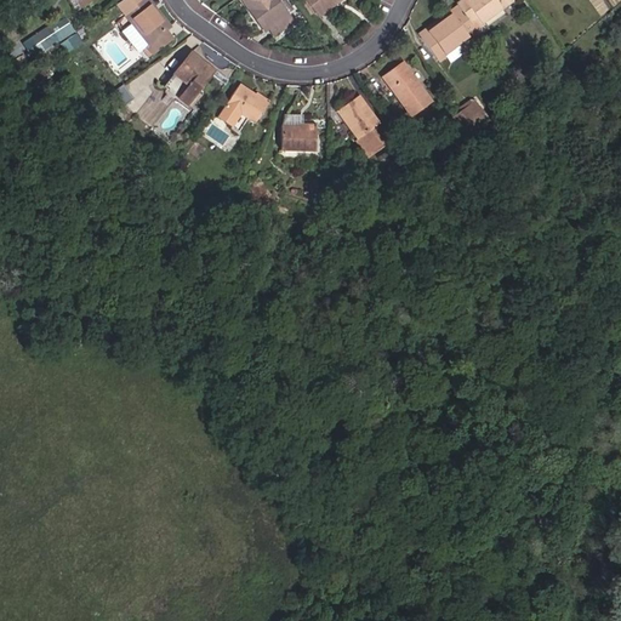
[(73,0),(79,10),(84,7),(95,0),(73,0)]
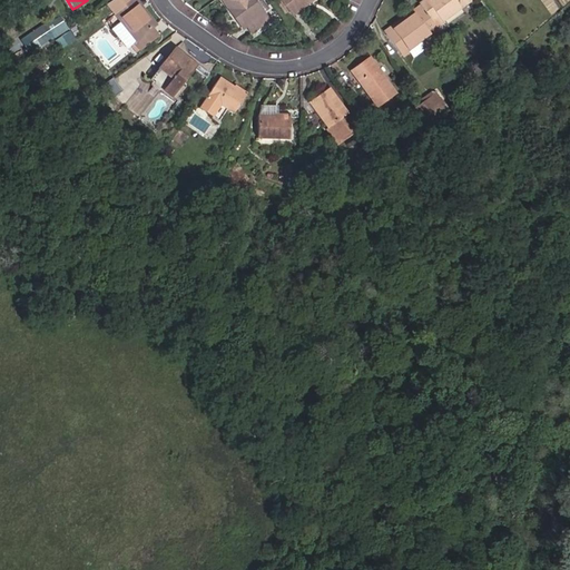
[(157,25),(136,0),(119,15),(124,21),(139,39),(137,41),(144,49),(164,32),(157,25)]
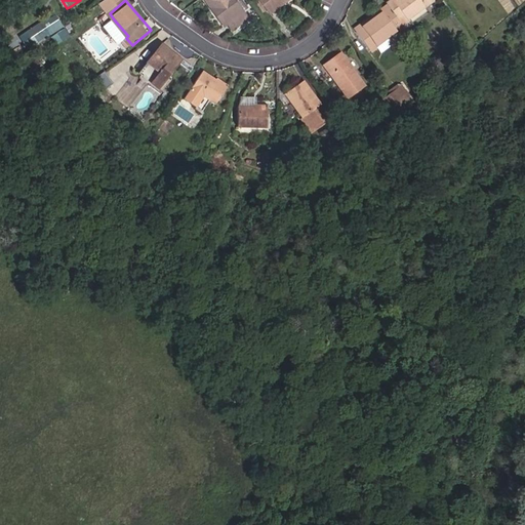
[(128,0),(125,0),(145,23),(147,21),(128,0)]
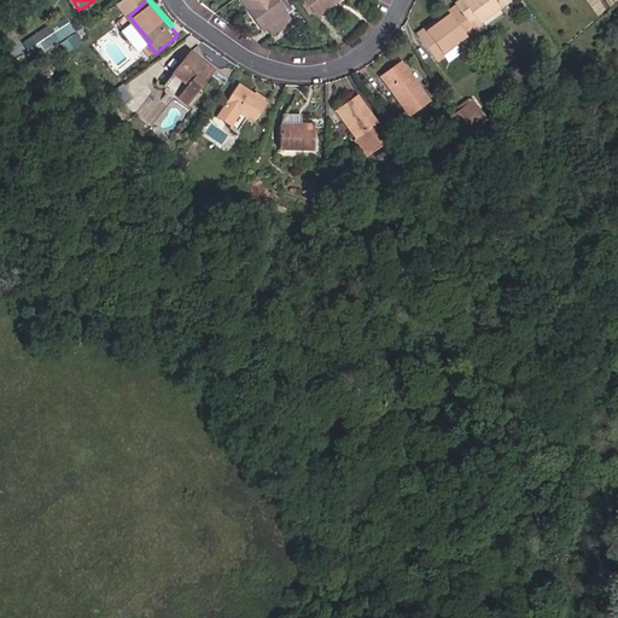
[(298,21),(283,0),(260,0),(254,5),(261,16),(264,12),(279,33),(298,21)]
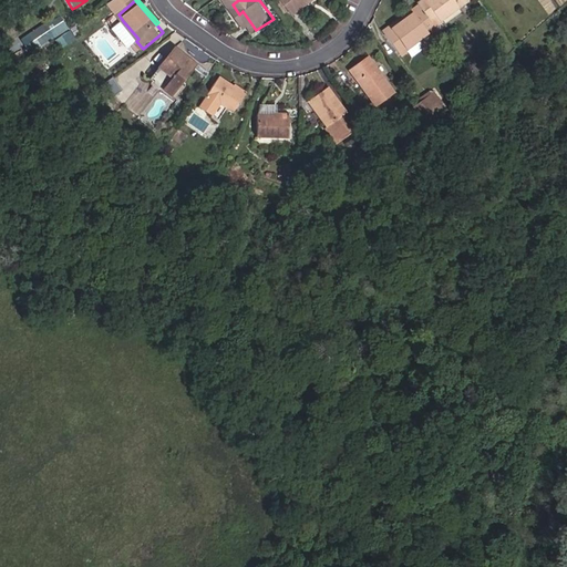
[(419,4),(429,20),(435,17),(439,21),(470,0),(416,0),(419,4)]
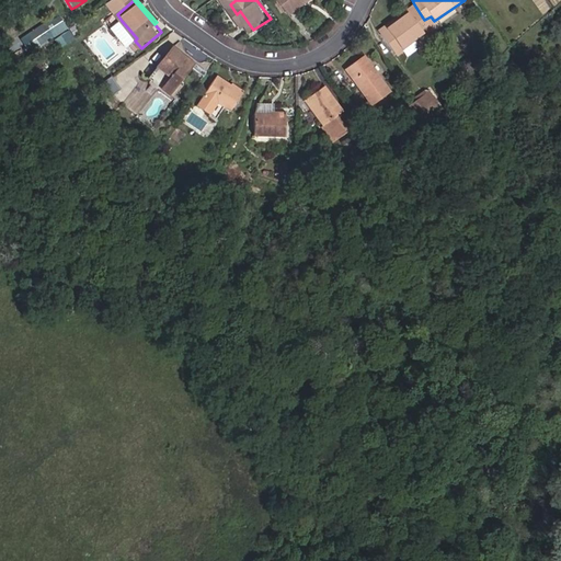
[(421,37),(432,31),(424,20),(414,4),(402,13),(381,30),(395,48),(418,31),(421,37)]
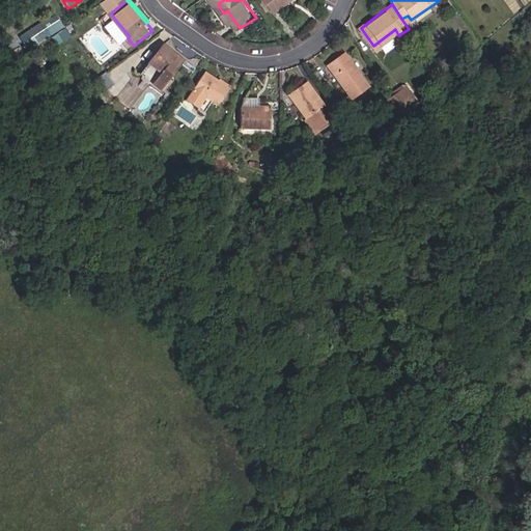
[(357,22),(361,28),(381,12),(376,8),(357,22)]
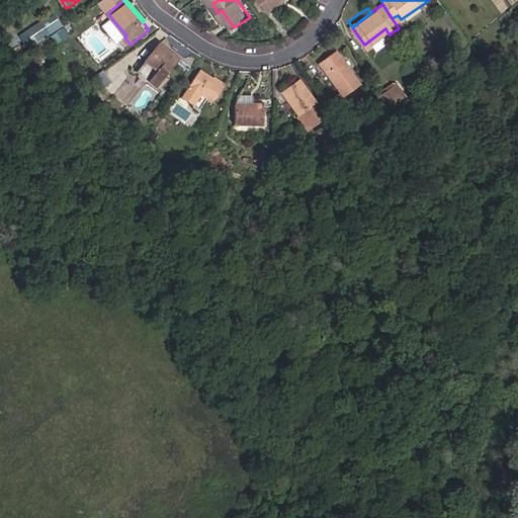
[(51,34),(57,45),(70,35),(56,14),(21,35),(29,49),(51,34)]
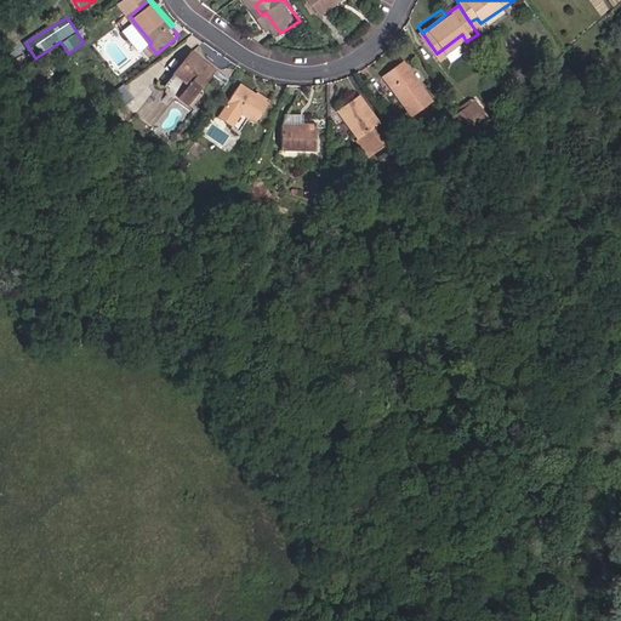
[(126,30),(143,51),(149,45),(152,43),(135,23),(126,30)]
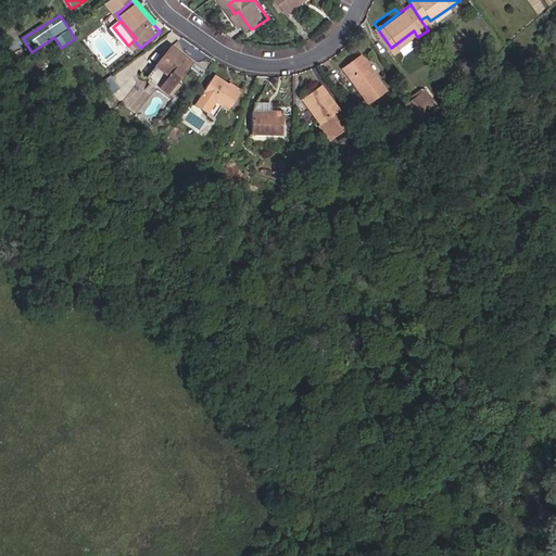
[(419,40),(417,37),(414,30),(391,48),(393,51),(405,42),(408,48),(419,40)]
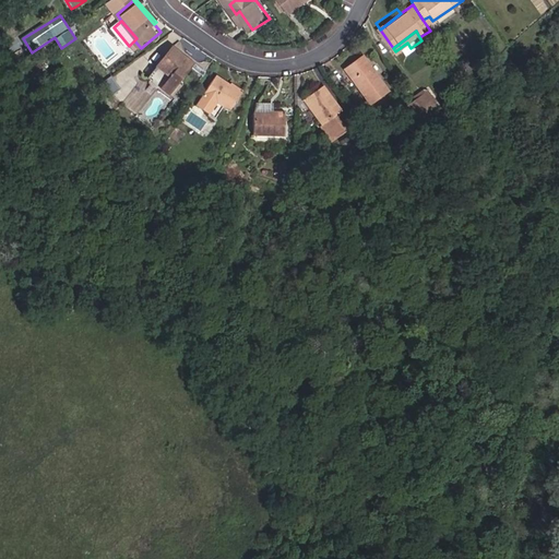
[(197,66),(175,45),(146,76),(173,100),(183,87),(179,84),(197,66)]
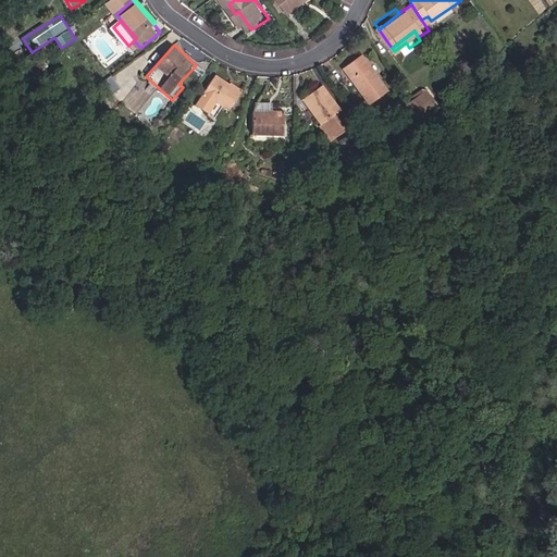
[(366,56),(347,69),(372,102),(390,90),(366,56)]
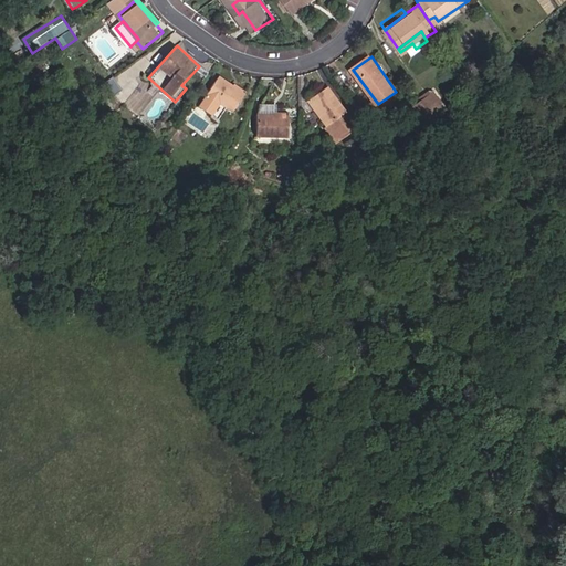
[(205,107),(231,123),(238,111),(249,92),(224,76),(212,95),(205,107)]
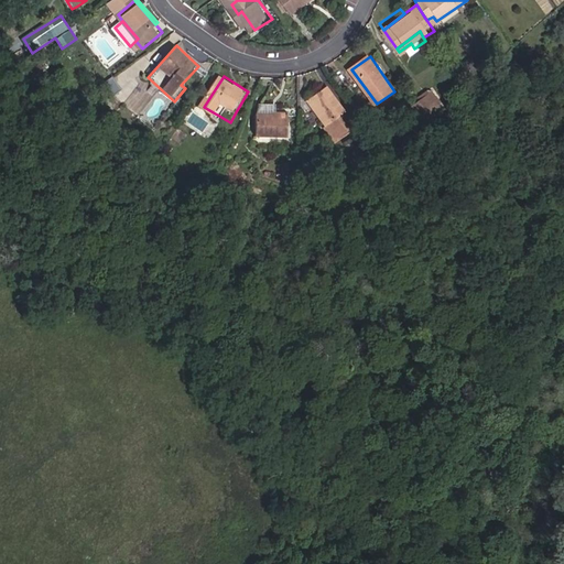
[(112,80),(100,89),(110,101),(121,93),(112,80)]
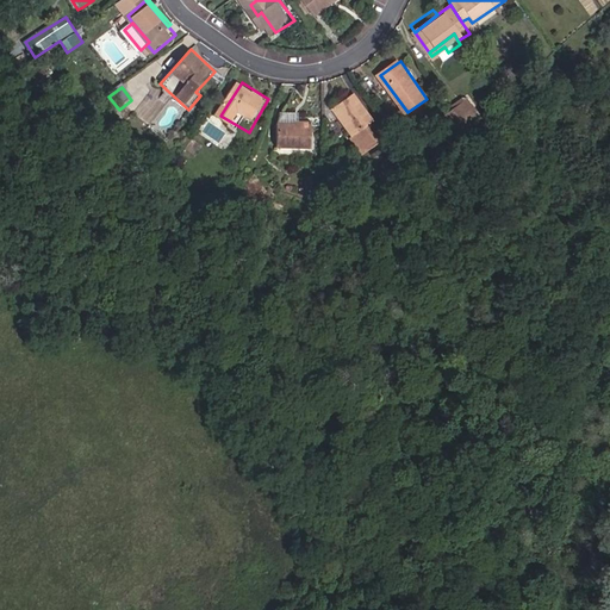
[(358,132),(366,126),(377,119),(355,93),(337,106),(358,132)]
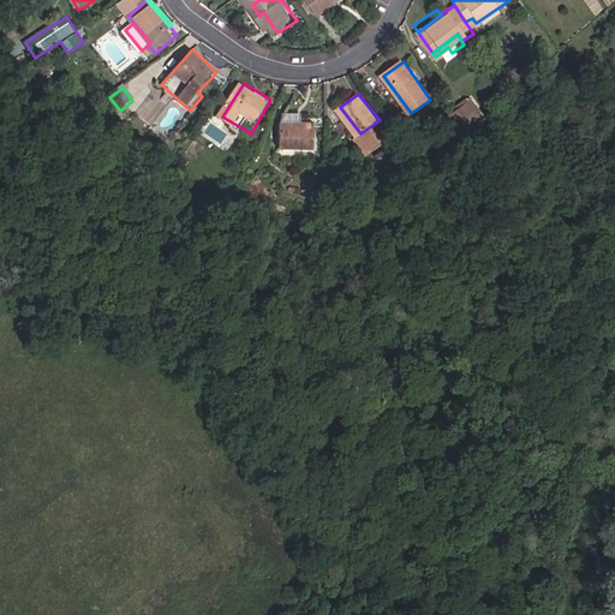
[(479,118),(485,113),(472,97),(467,100),(479,118)]
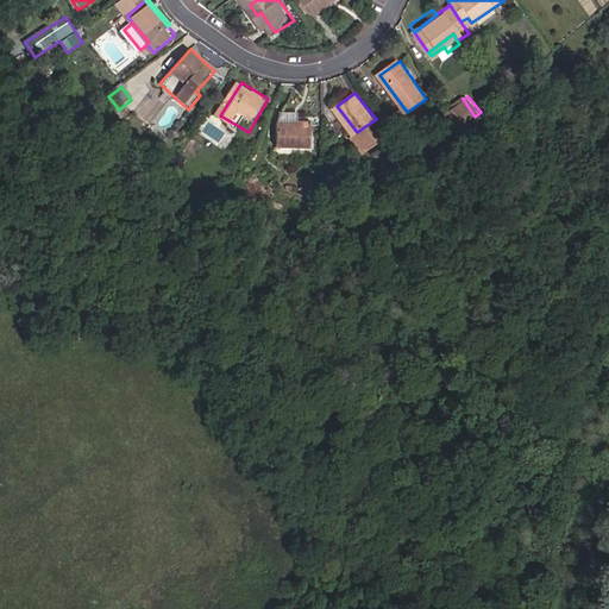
[(465,126),(475,117),(463,99),(452,107),(465,126)]
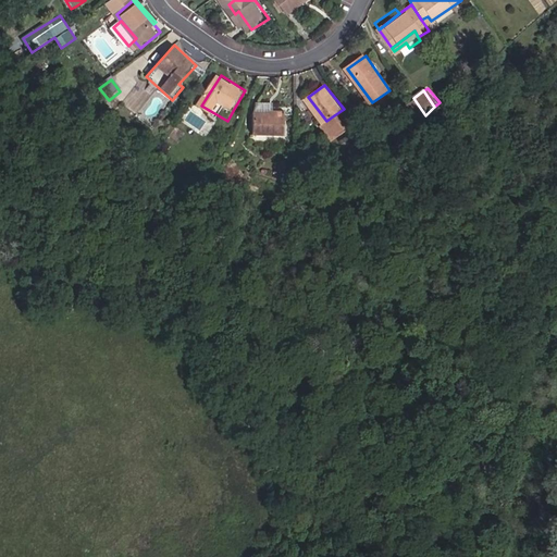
[(324,123),(326,121),(308,97),(304,100),(321,124),(324,123)]
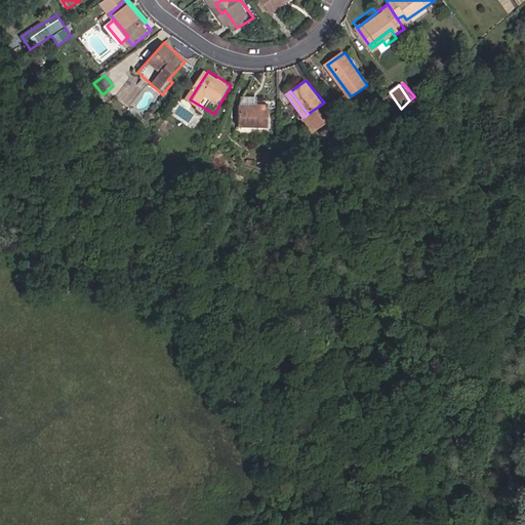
[(380,99),(394,116),(395,115),(401,109),(390,92),(380,99)]
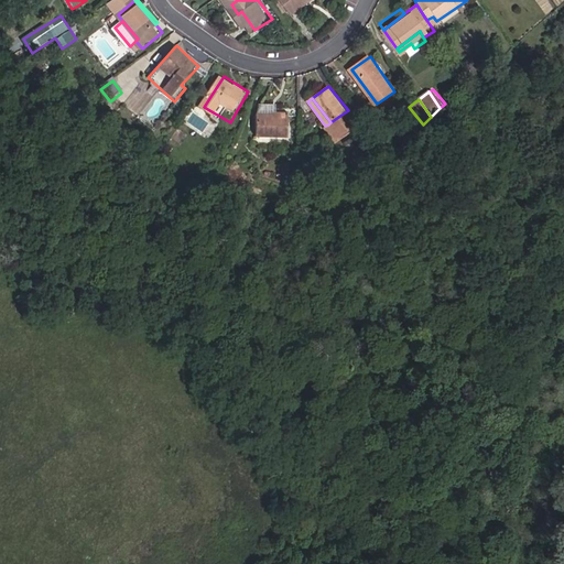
[(403,109),(419,129),(423,125),(409,107),(403,109)]
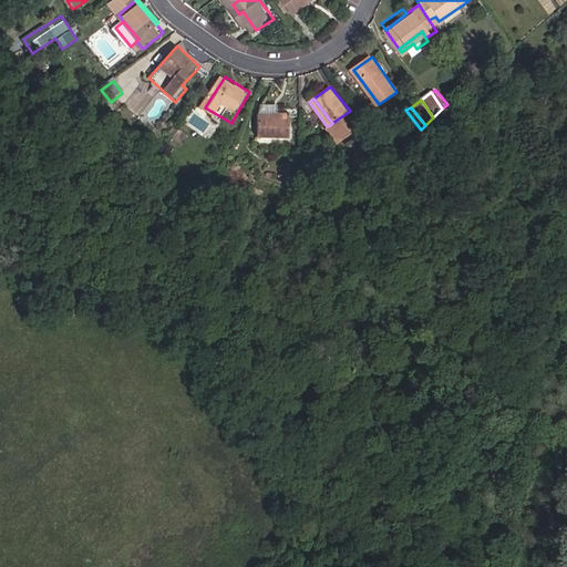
[(296,119),(282,117),(264,116),(261,137),(294,140),(296,119)]
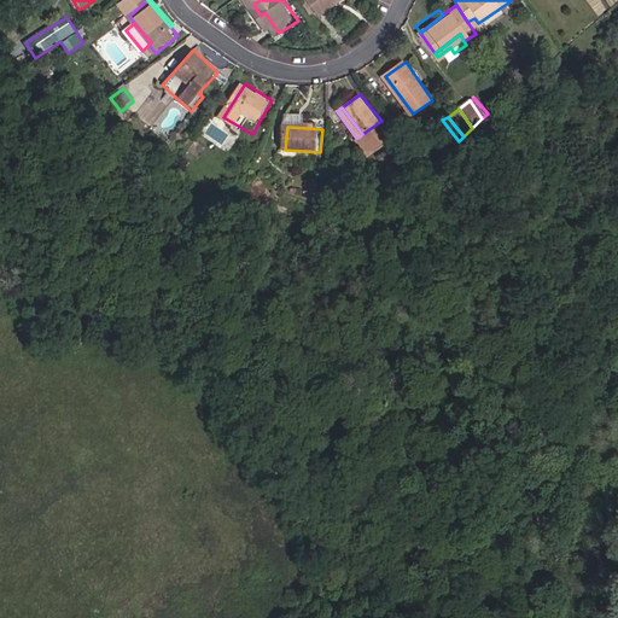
[(383,144),(371,128),(362,134),(360,136),(372,152),(383,144)]
